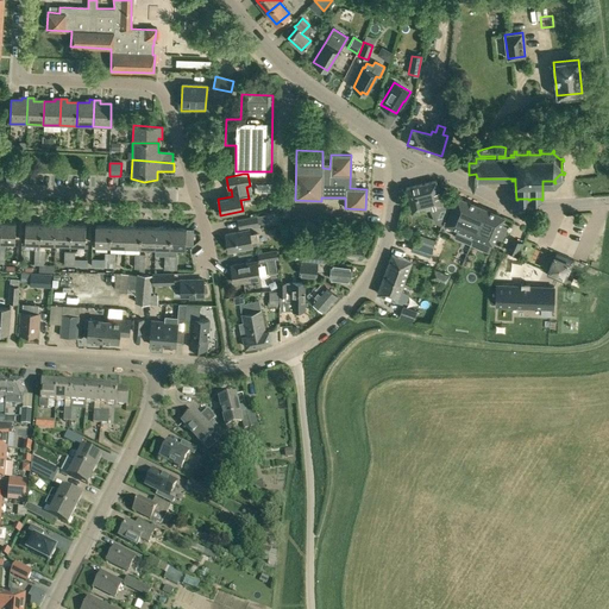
[(428,208),(433,207),(435,221),(441,225),(450,207),(443,205),(437,181),(406,188),(412,209),(427,205),(428,208)]
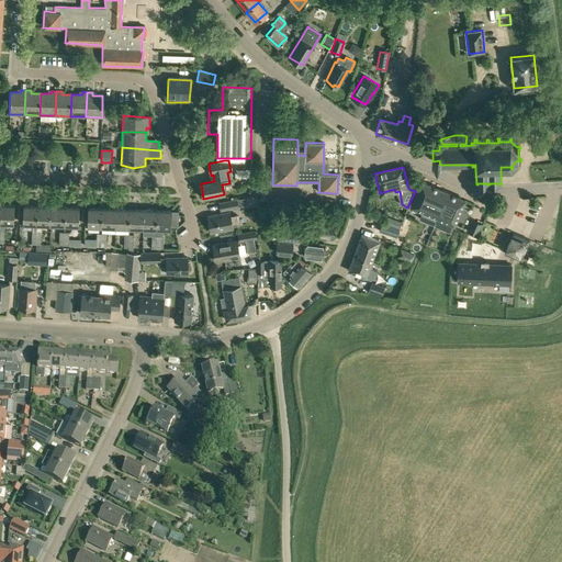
[(256,182),(255,169),(242,170),(242,183),(256,182)]
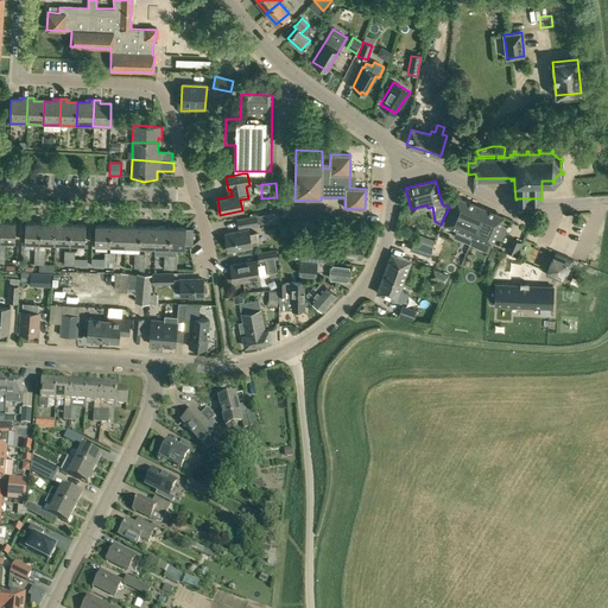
[(456,197),(444,223),(457,229),(454,236),(470,244),(473,236),(485,209),(456,197)]
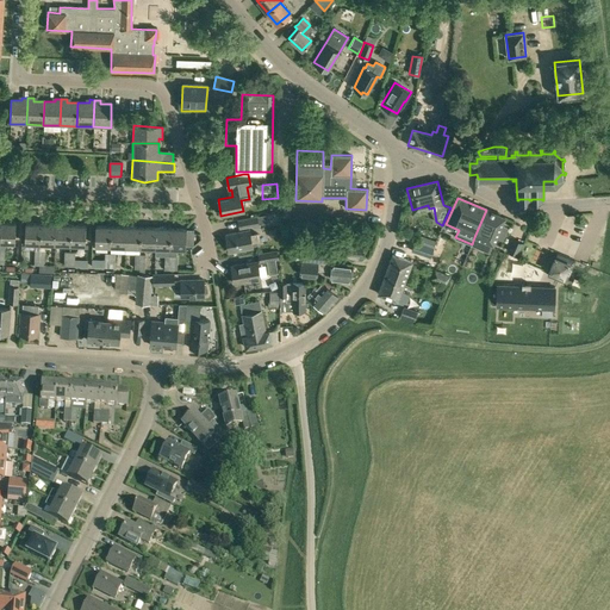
[(502,225),(505,218),(486,210),(474,237),(493,244),(497,237),(503,240),(508,228),(502,225)]
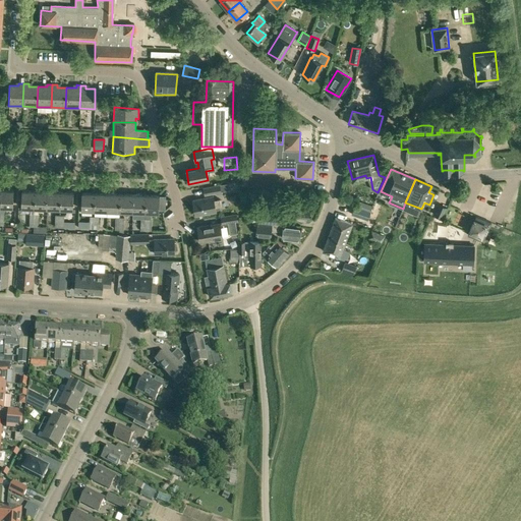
[(221,191),(229,190),(227,183),(220,184),(221,191)]
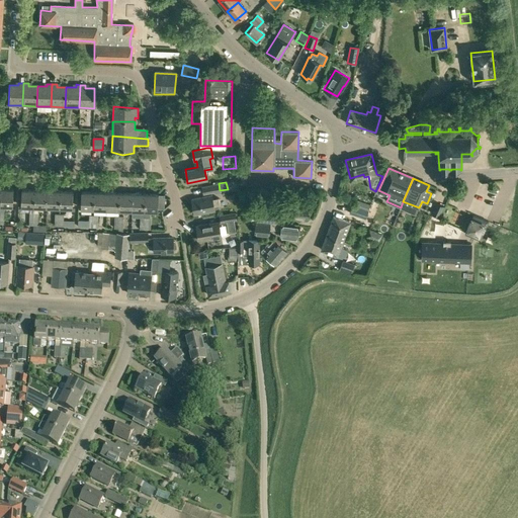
[(201,187),(203,193),(214,191),(216,194),(220,193),(218,184),(201,187)]
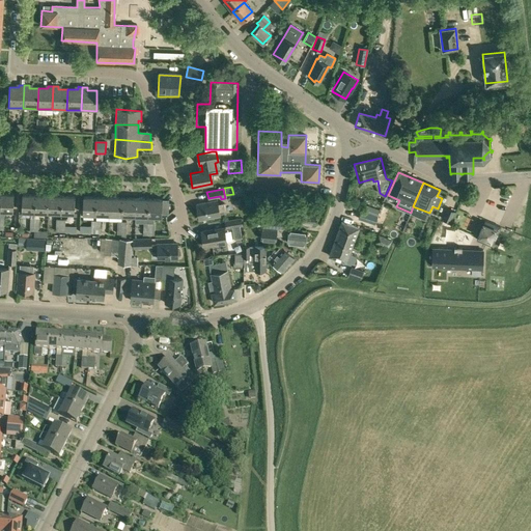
[(0,193),(0,211),(12,212),(14,194),(0,193)]
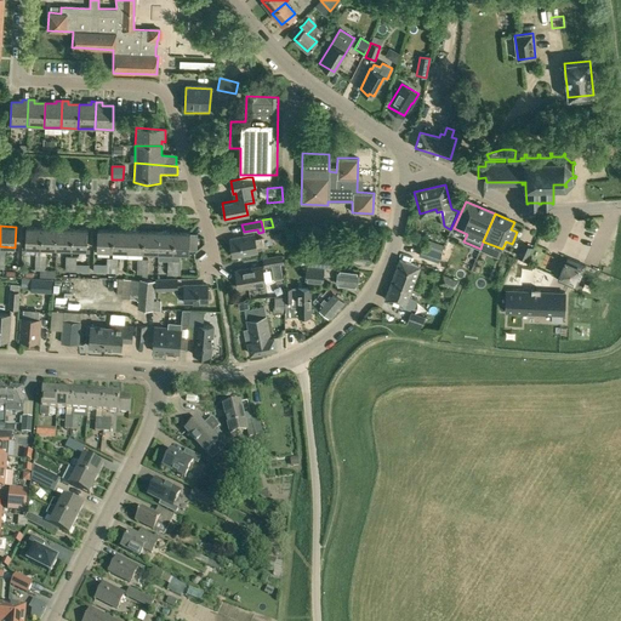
[(24,248),(40,248),(41,228),(26,227),(24,248)]
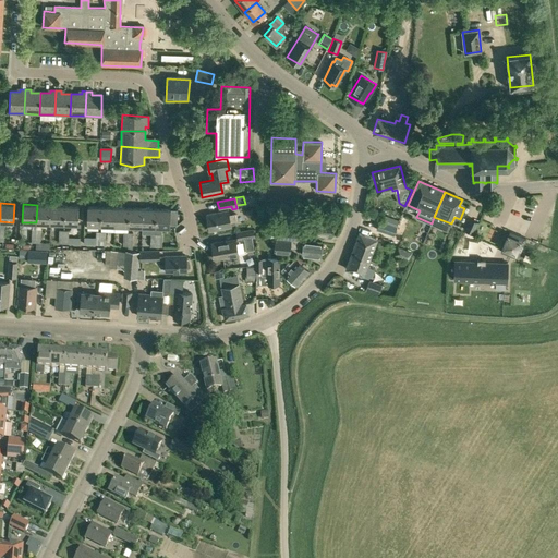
[(36,222),(50,223),(50,205),(37,205),(36,222)]
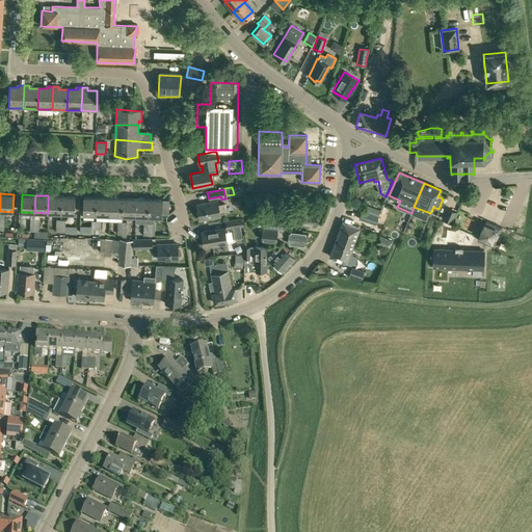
[(48,195),(48,213),(60,213),(61,196),(48,195)]
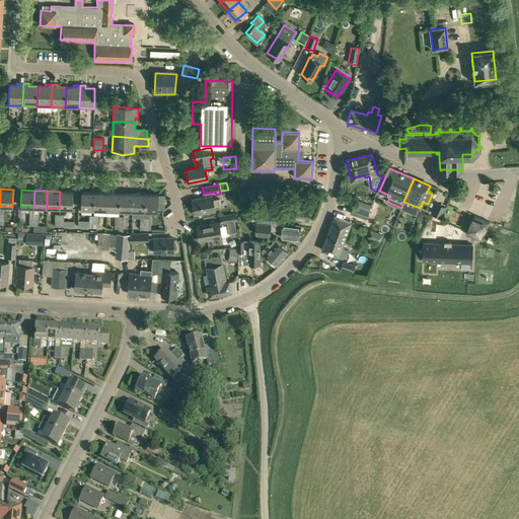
[(73,192),(60,192),(59,208),(72,209),(73,192)]
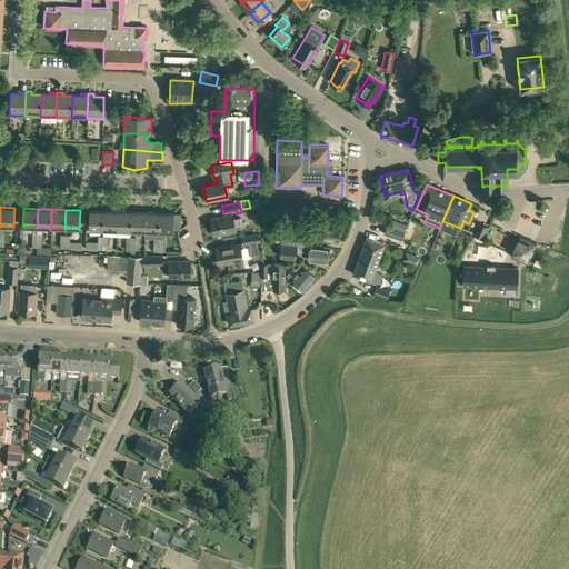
[(102,229),(103,211),(89,210),(88,229),(102,229)]
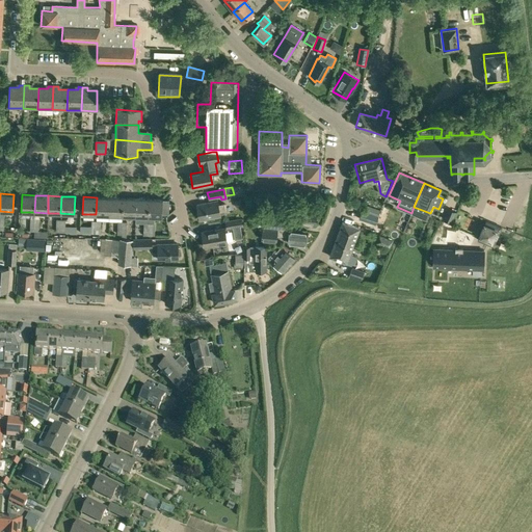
[(96,214),(109,215),(109,197),(97,197),(96,214)]
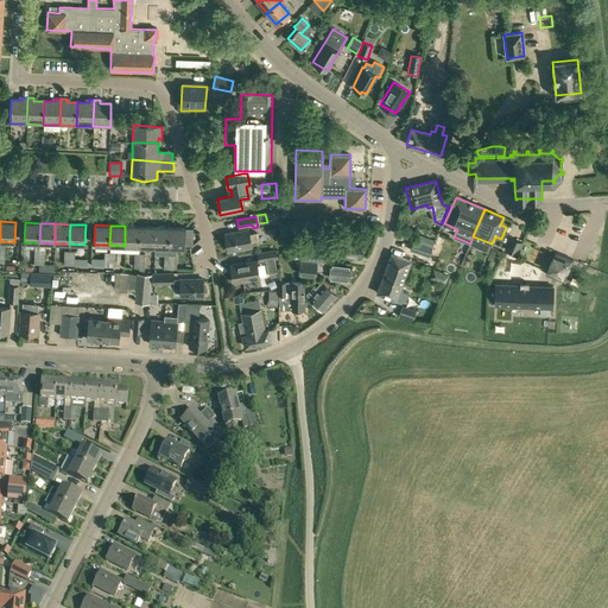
[(125,226),(125,246),(139,246),(140,227),(125,226)]
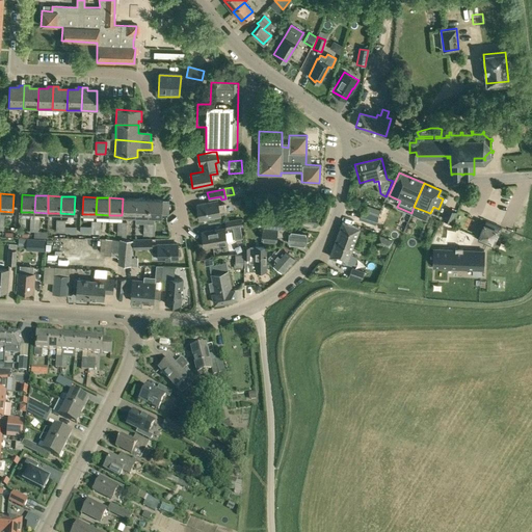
[(123,198),(122,215),(135,216),(136,198),(123,198)]
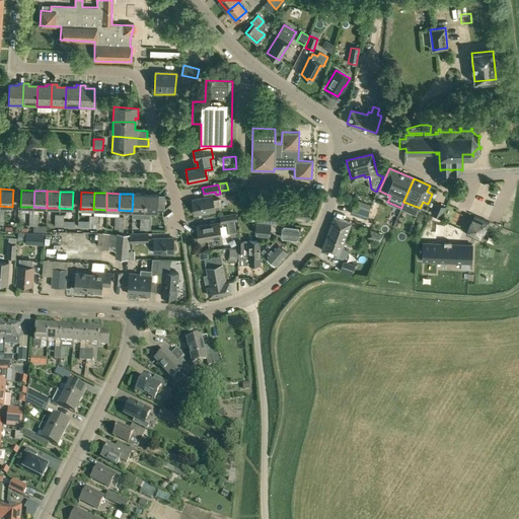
[(145,195),(133,194),(132,211),(145,211),(145,195)]
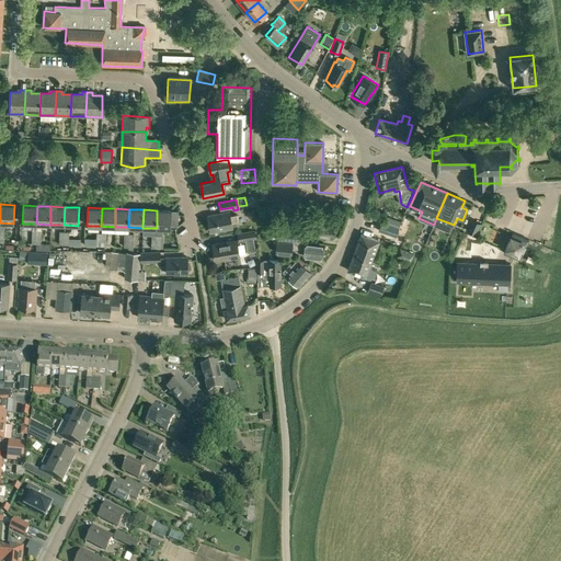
[(157,228),(156,235),(161,235),(162,235),(162,228),(170,229),(171,210),(157,210),(157,228)]
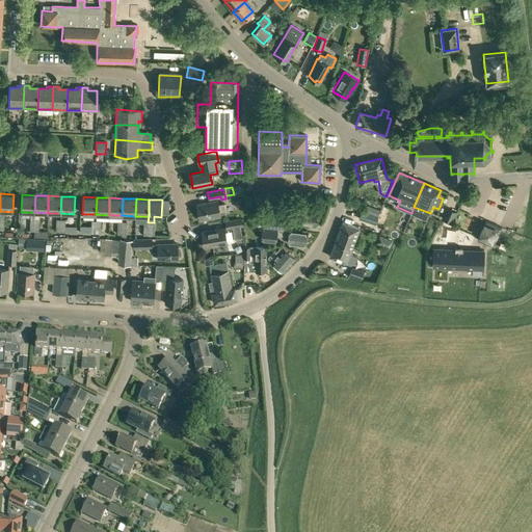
[(220,216),(227,215),(225,211),(224,204),(218,205),(217,201),(196,205),(200,220),(220,216)]
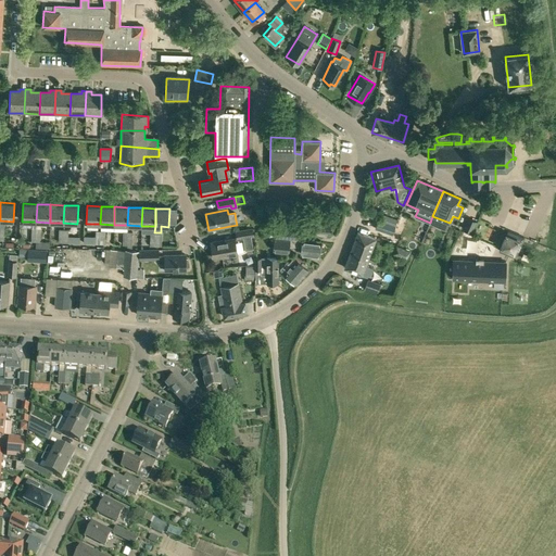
[(476,222),(468,218),(464,229),(471,232),(476,222)]
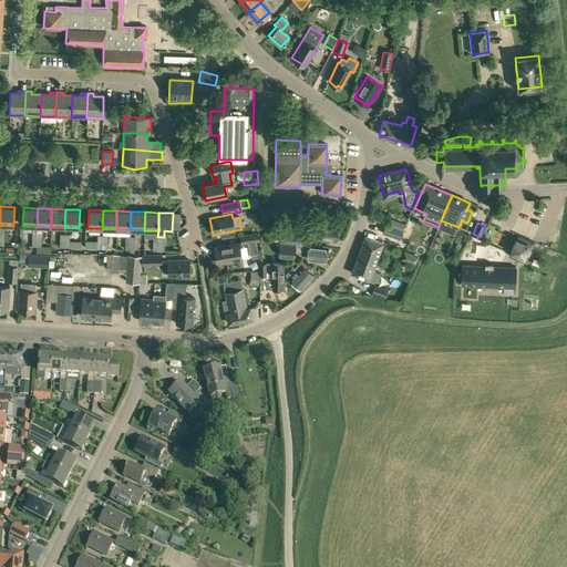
[(320,225),(313,225),(312,232),(319,232),(319,239),(336,240),(337,226),(320,225)]
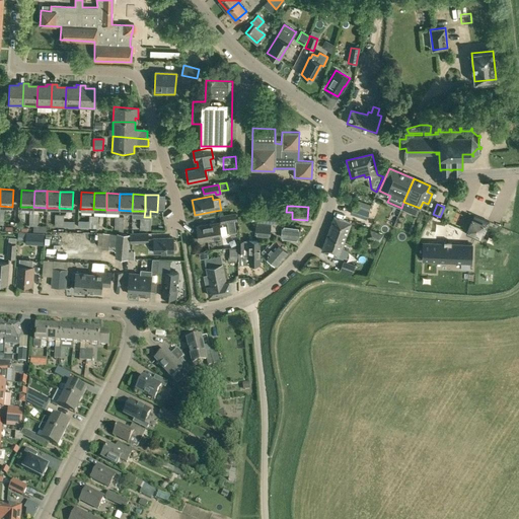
[(270,223),(278,223),(279,216),(279,213),(257,211),(257,214),(257,221),(270,223)]
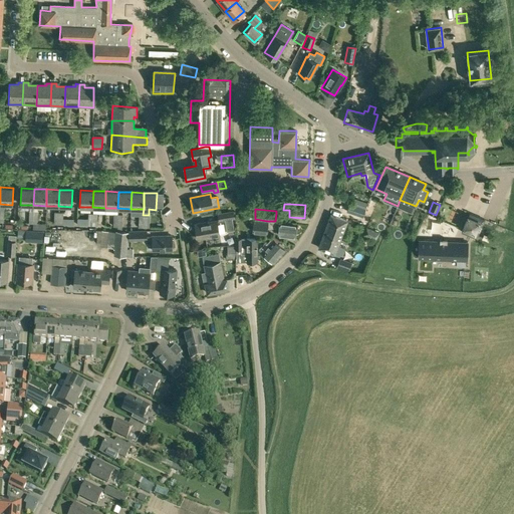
[(230,229),(230,231),(236,230),(233,218),(234,218),(233,212),(218,215),(219,221),(227,219),(229,229),(230,229)]
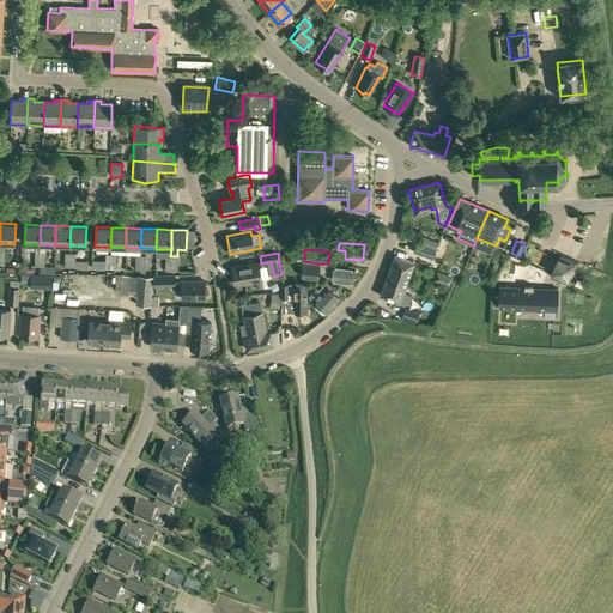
[(407,283),(414,263),(395,255),(387,275),(386,280),(405,287),(407,283)]
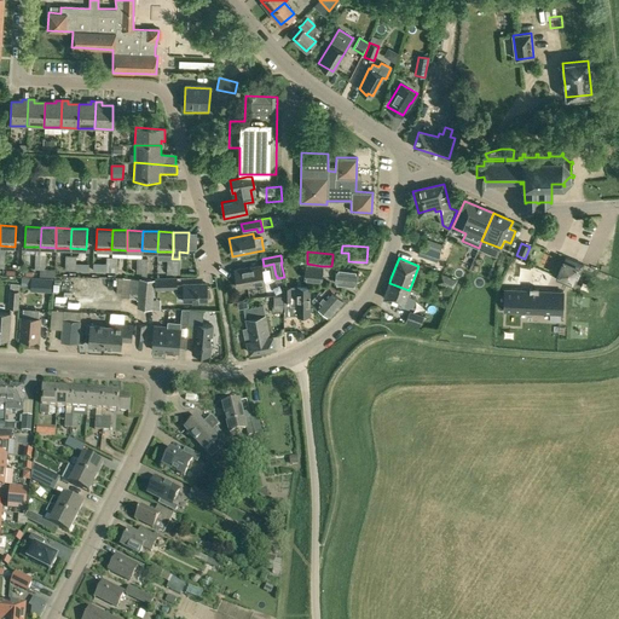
[(583,265),(566,258),(556,279),(574,287),(583,265)]
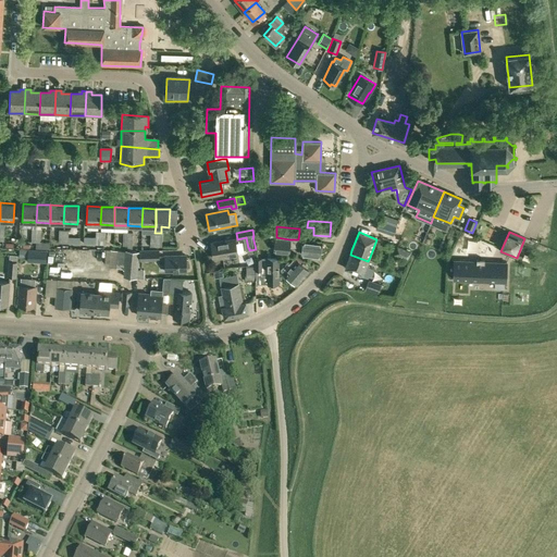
[(235,239),(211,244),(214,259),(238,255),(235,239)]
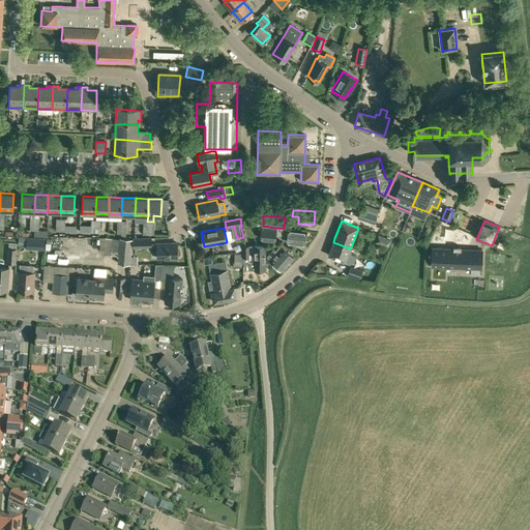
[(288,229),(284,228),(275,228),(275,229),(262,228),(260,239),(275,240),(276,234),(287,236),(287,242),(304,244),(305,231),(288,229)]
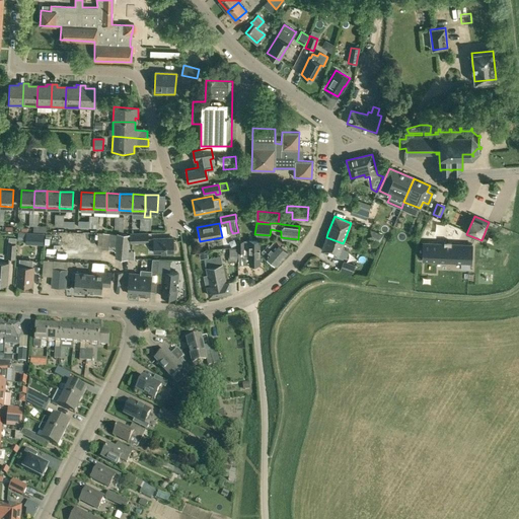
[(383,235),(370,230),(367,237),(380,242),(383,235)]
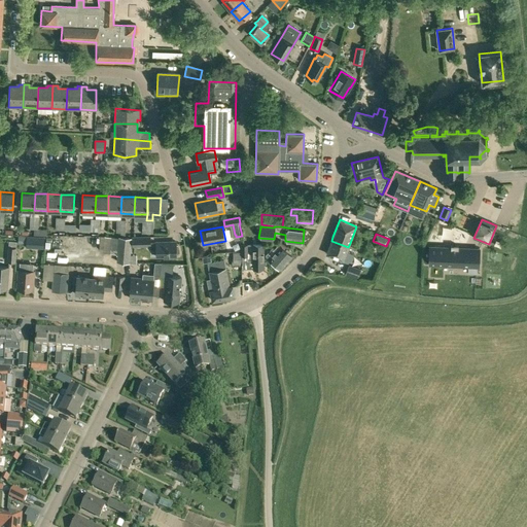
[(45,238),(27,236),(27,241),(27,248),(44,249),(45,238)]
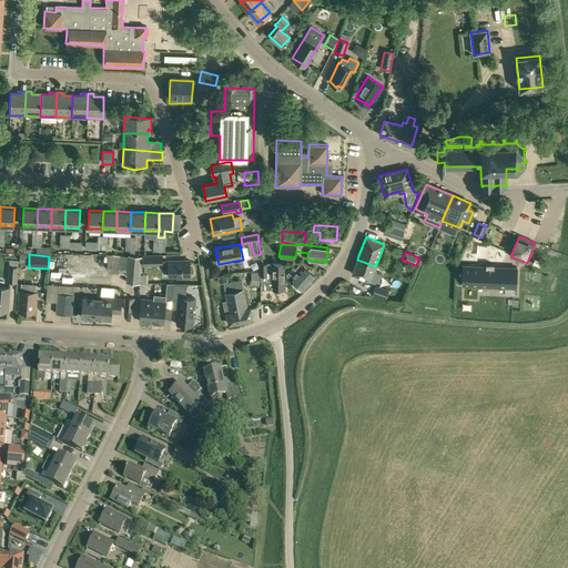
[(193,272),(192,265),(190,265),(190,261),(162,261),(162,255),(142,255),(142,265),(161,265),(161,269),(168,269),(168,276),(191,276),(191,272),(193,272)]
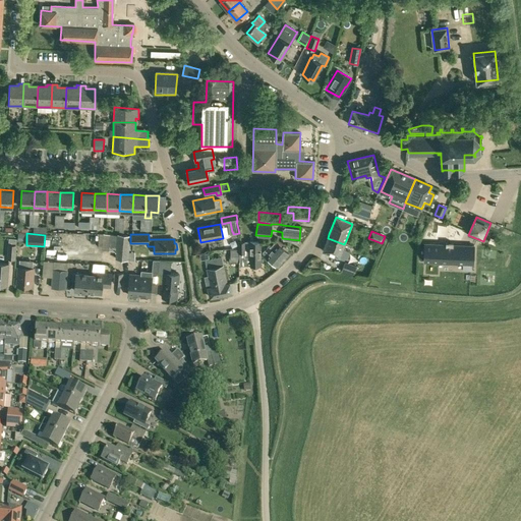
[(119,236),(103,235),(103,246),(102,250),(109,250),(116,251),(115,258),(128,259),(128,251),(129,236),(123,236),(119,236)]
